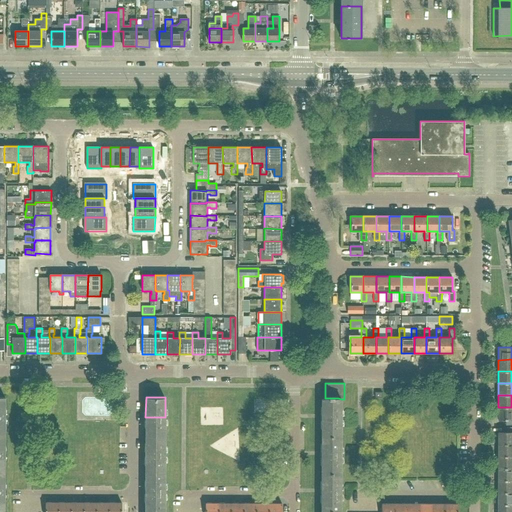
[(341,418),(341,399),(338,398),(325,398),(322,398),(322,417),(341,418)]
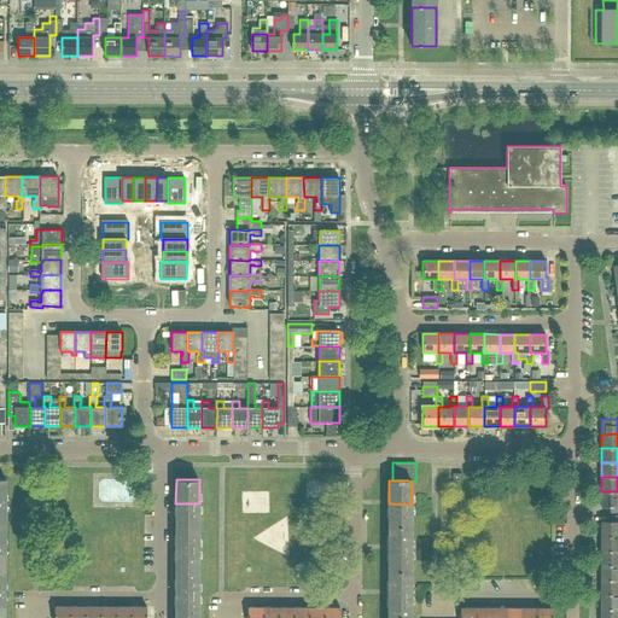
[(617,491),(601,491),(601,507),(611,507),(611,513),(617,512),(617,491)]
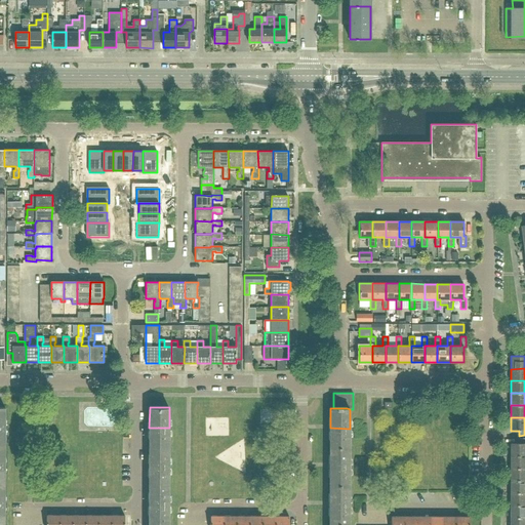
[(169,446),(169,428),(149,428),(149,446),(169,446)]
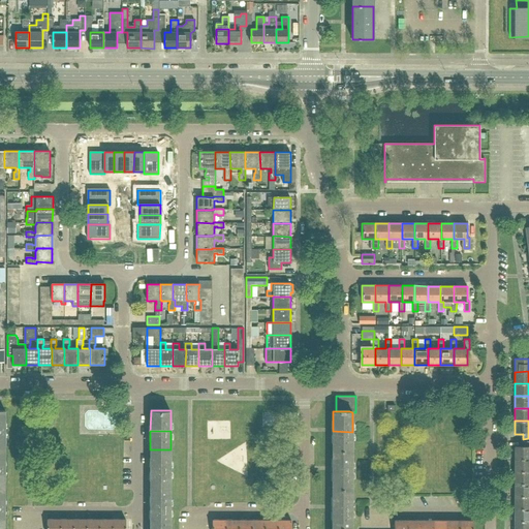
[(352,450),(352,432),(333,431),(333,450),(352,450)]
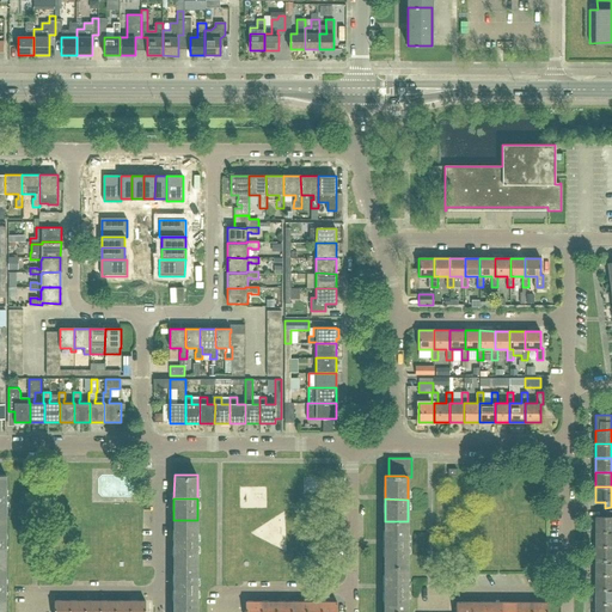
[(611,510),(605,510),(605,516),(595,516),(595,531),(611,531),(611,510)]
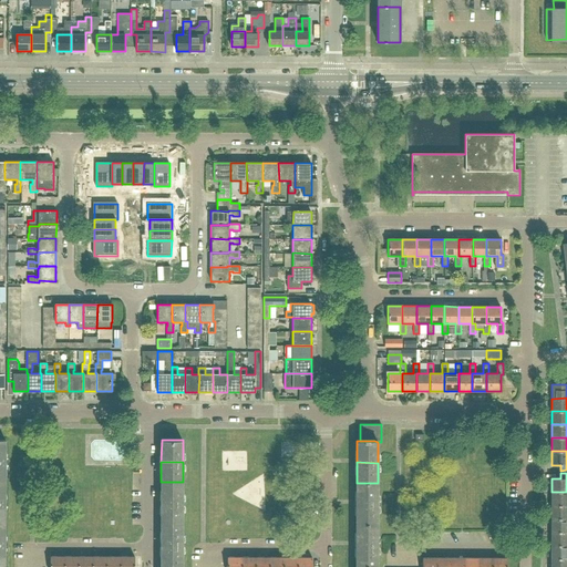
[(182,503),(183,482),(161,482),(161,503),(182,503)]
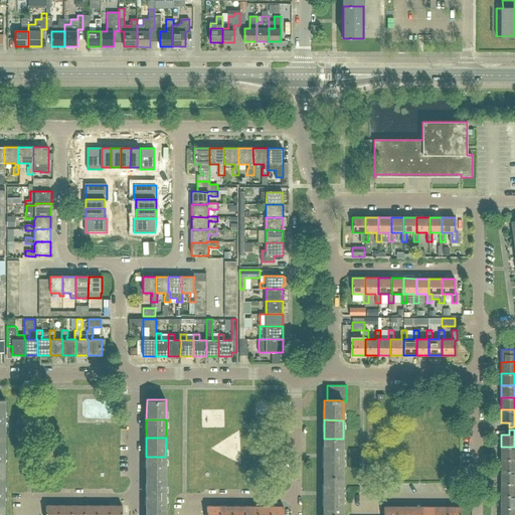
[(343,458),(343,439),(324,439),(323,458),(343,458)]
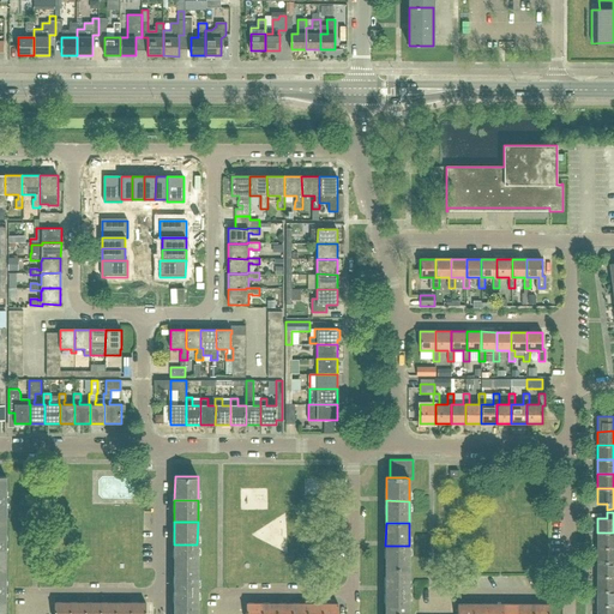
[(613,533),(597,533),(597,547),(613,547),(613,533)]
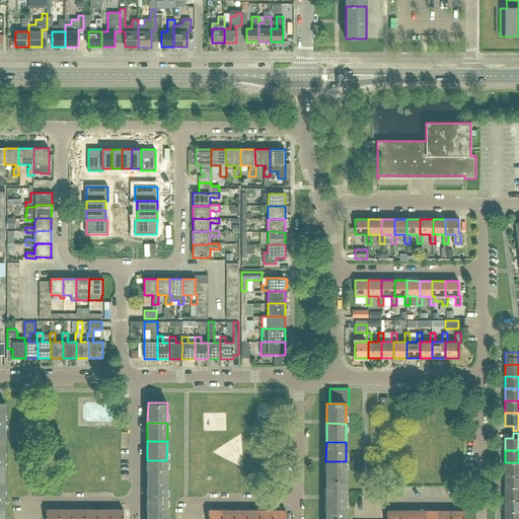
[(166,478),(166,460),(147,460),(147,478),(166,478)]
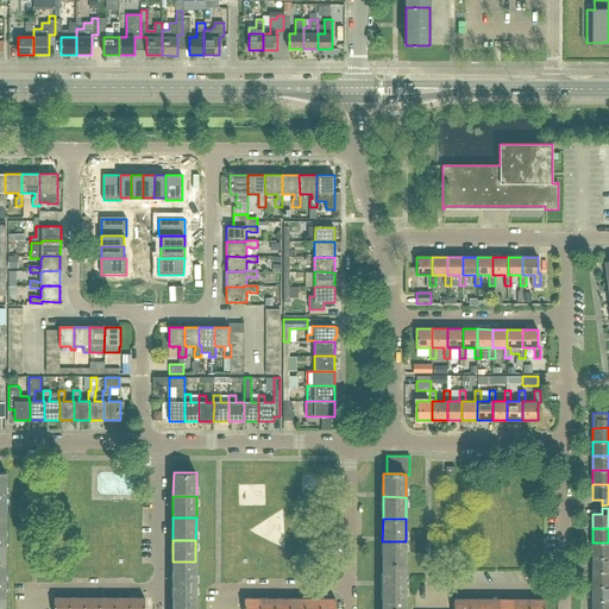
[(406,563),(406,541),(382,541),(382,563),(406,563)]
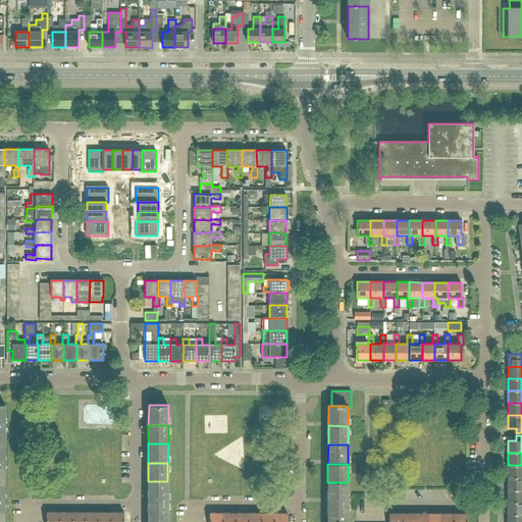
[(521,465),(508,465),(508,477),(521,477),(521,465)]
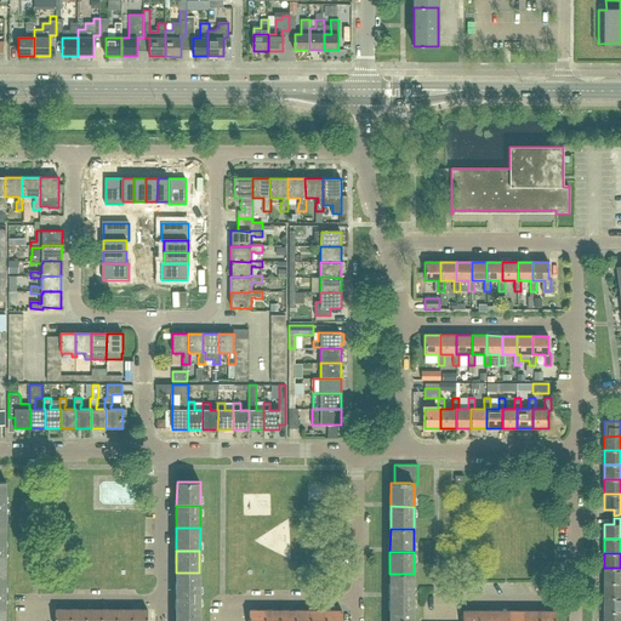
[(620,568),(604,568),(604,584),(620,582),(620,568)]
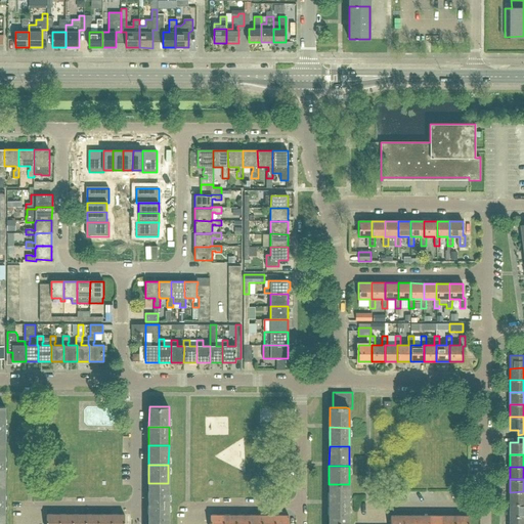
[(168,503),(168,483),(148,483),(148,503),(168,503)]
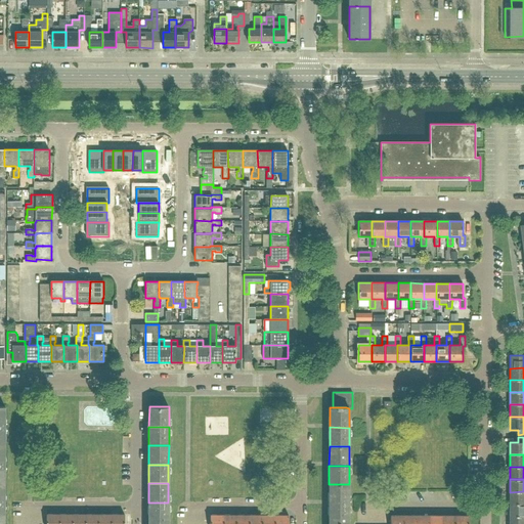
[(349,504),(349,484),(329,484),(329,504),(349,504)]
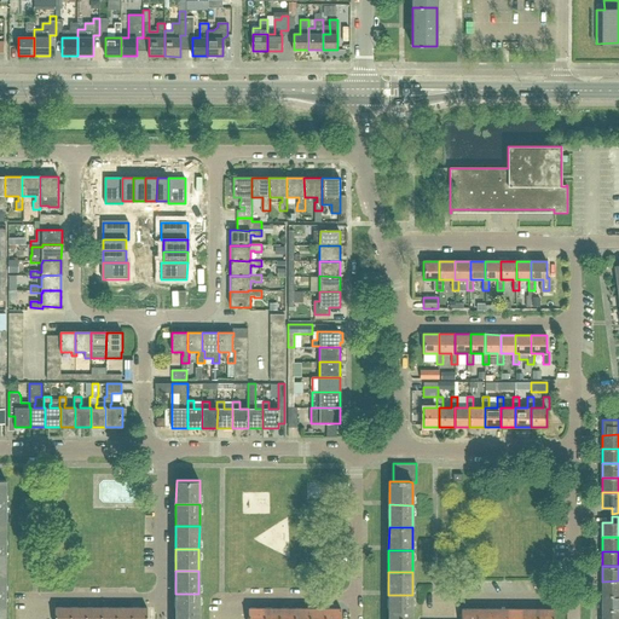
[(618,580),(602,582),(602,596),(618,595),(618,580)]
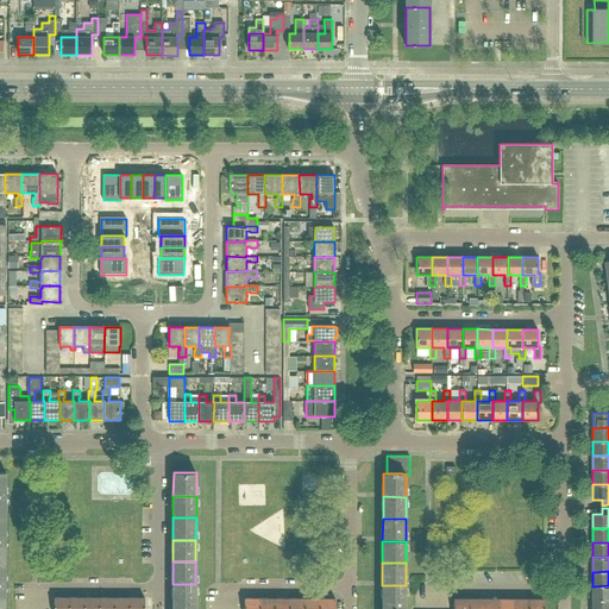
[(195,584),(173,584),(173,607),(195,607),(195,584)]
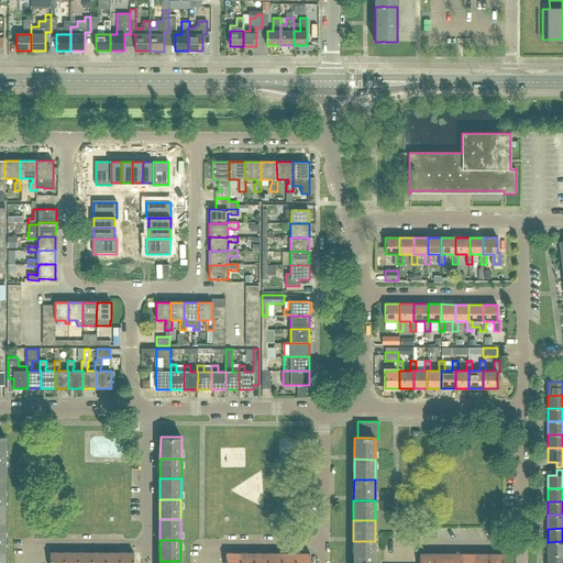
[(375,541),(353,541),(353,561),(374,562),(375,541)]
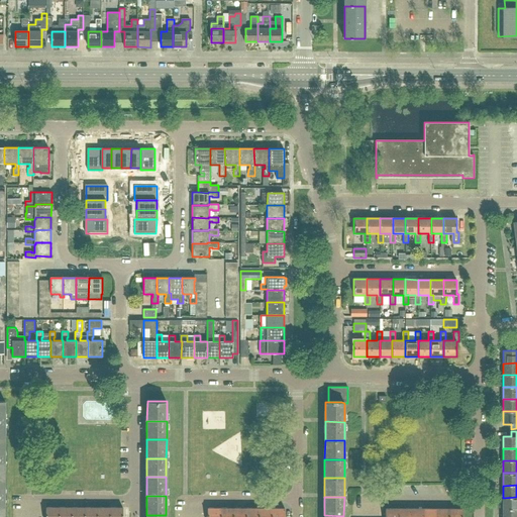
[(516,497),(503,498),(503,510),(516,509),(516,497)]
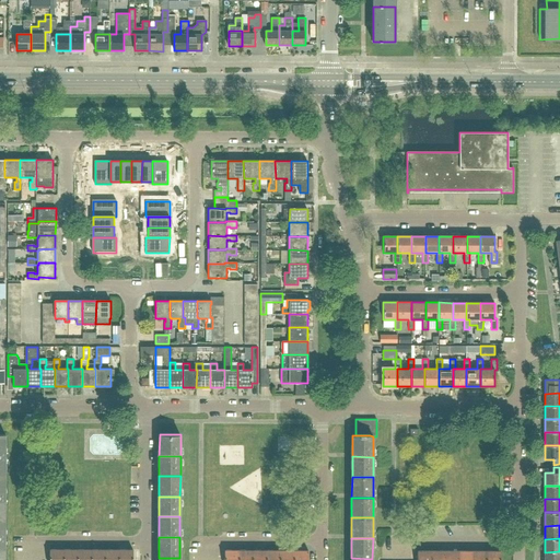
[(62,559),(63,549),(49,549),(49,559),(62,559)]
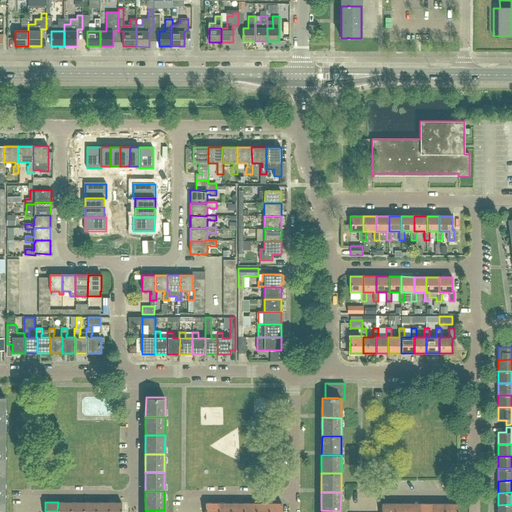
[(70,511),(71,502),(58,502),(57,511),(70,511)]
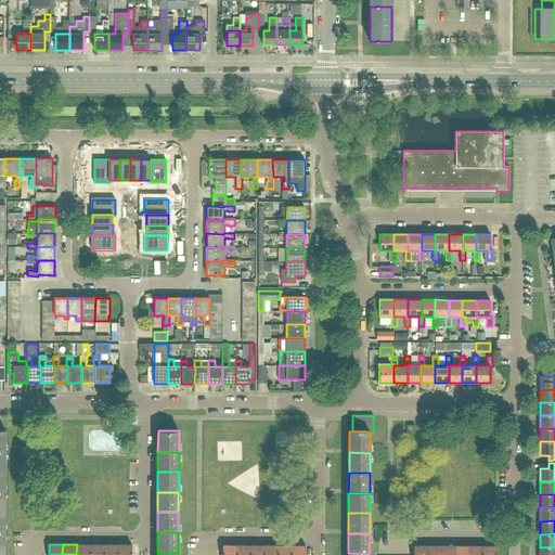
[(90,554),(90,544),(77,544),(76,554),(90,554)]
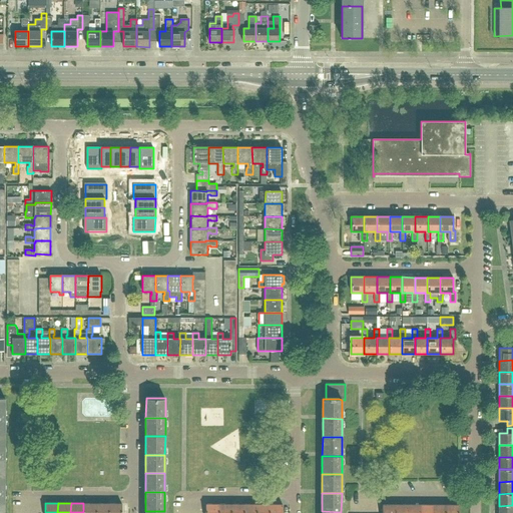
[(95,512),(96,504),(83,503),(83,512),(95,512)]
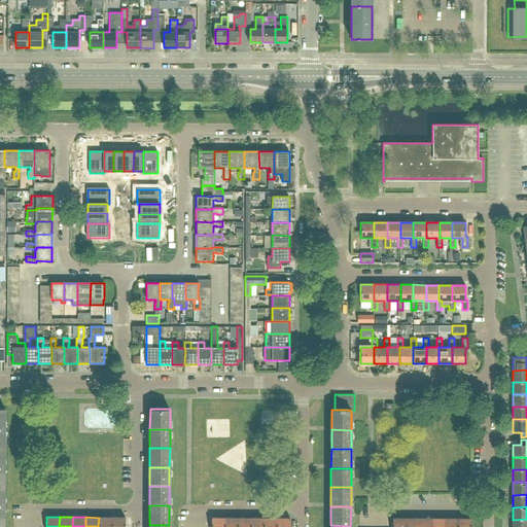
[(111,526),(112,518),(99,518),(98,526),(111,526)]
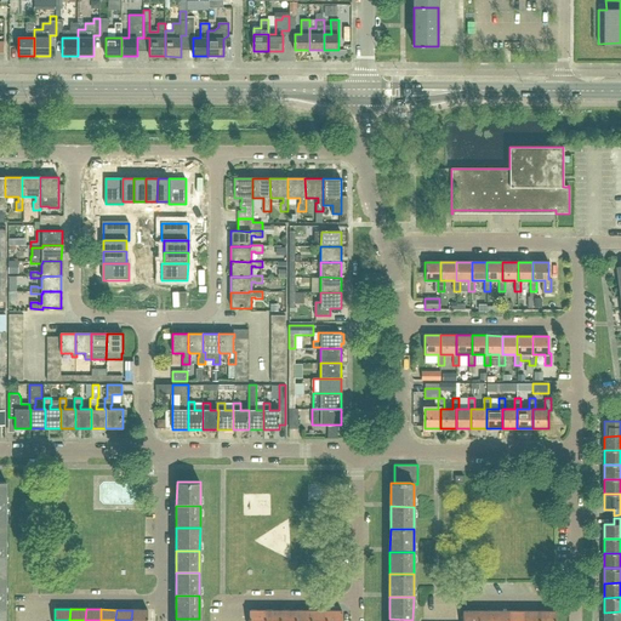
[(147,620),(148,610),(132,610),(131,620),(147,620)]
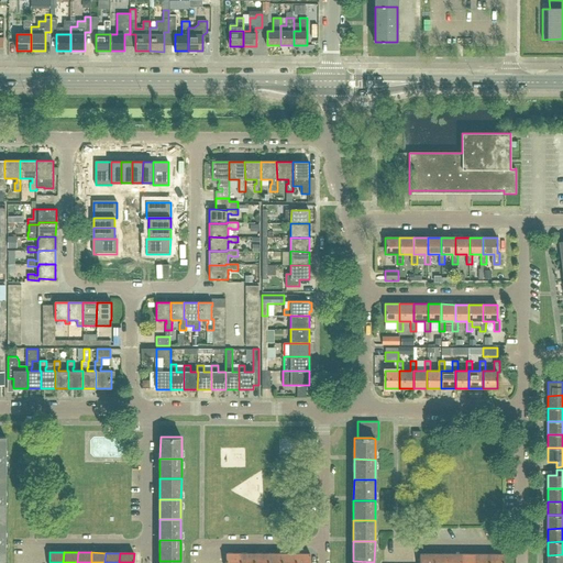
[(240,562),(240,553),(225,553),(225,562),(240,562)]
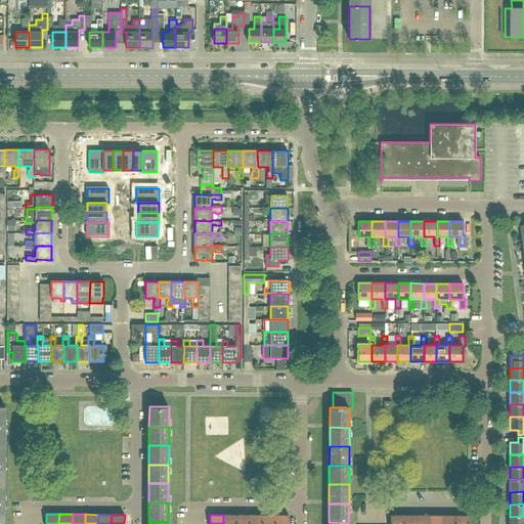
[(223,523),(235,523),(236,515),(223,515),(223,523)]
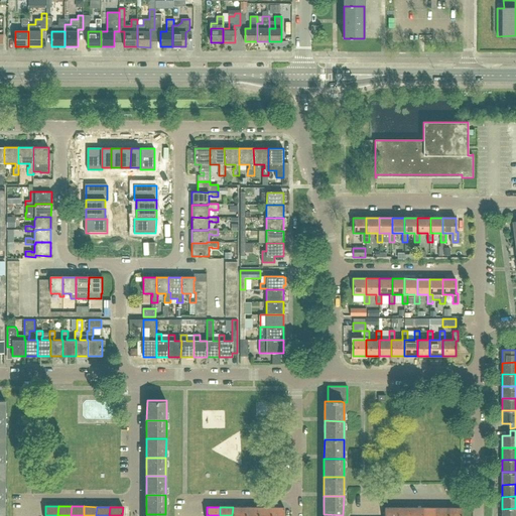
[(232,515),(245,515),(246,507),(233,507),(232,515)]
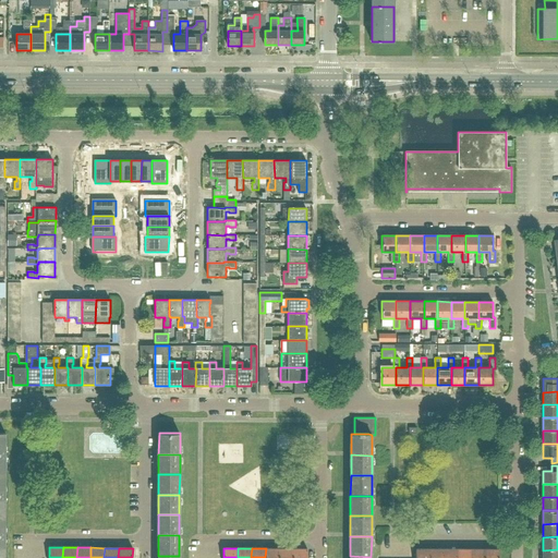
[(279,557),(279,548),(266,548),(265,557),(279,557)]
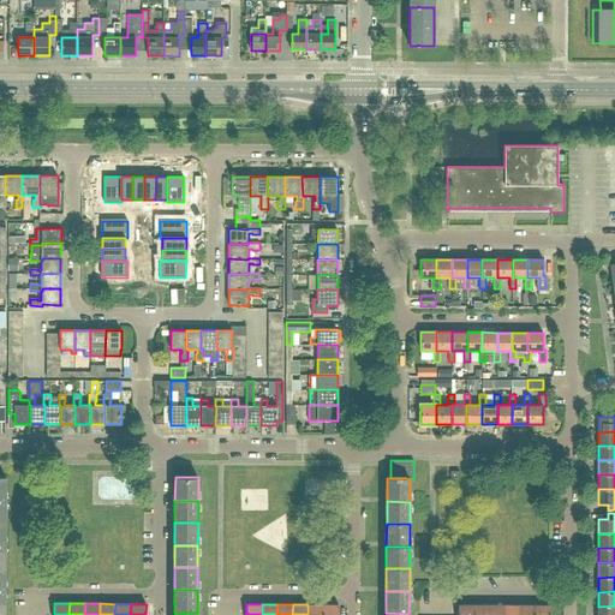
[(323,614),(323,604),(308,604),(308,614),(323,614)]
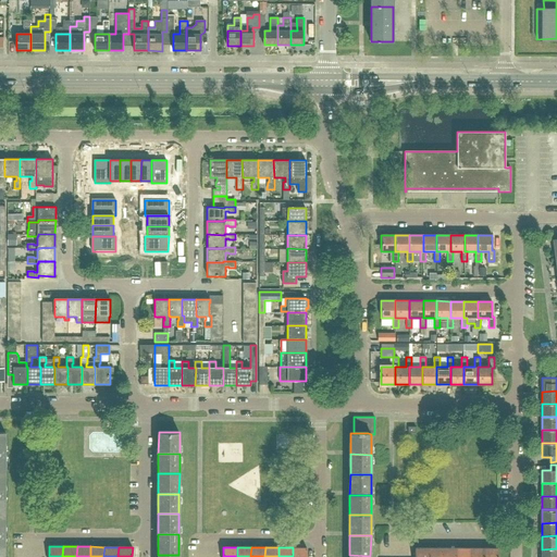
[(307,556),(307,547),(293,547),(293,556),(307,556)]
